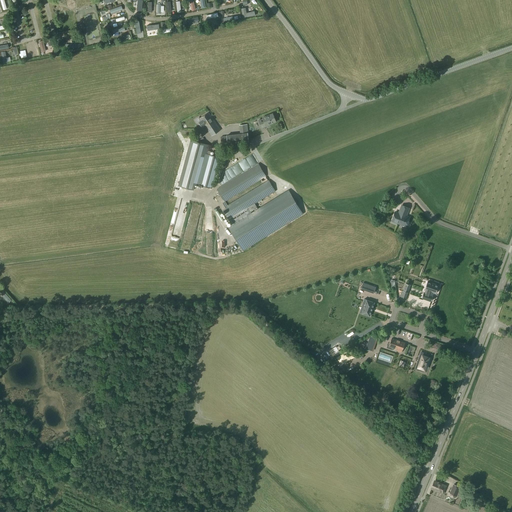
[(109,9),(110,14),(122,10),(121,5),(112,8),(111,4),(107,6),(108,9),(109,9)]
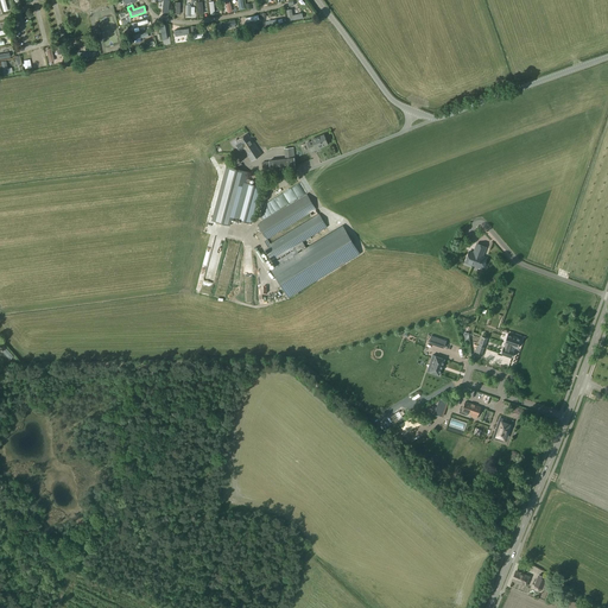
[(291,10),(286,11),(289,23),(303,19),(302,14),(301,14),(298,14),(292,16),(291,10)]
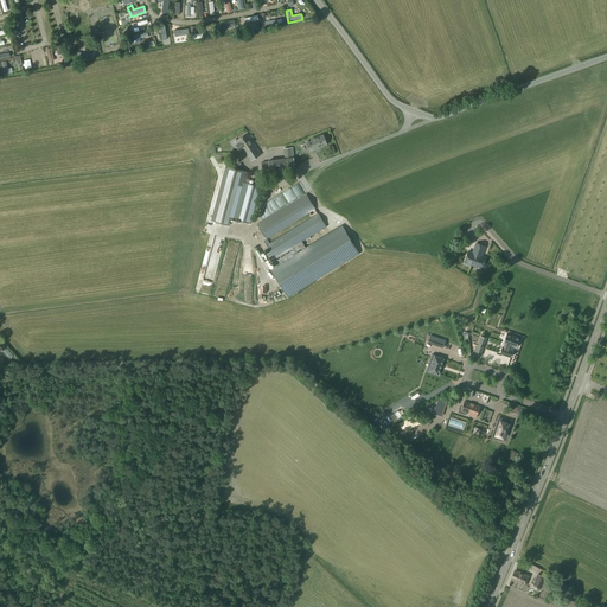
[(259,20),(257,16),(238,19),(240,25),(259,20)]
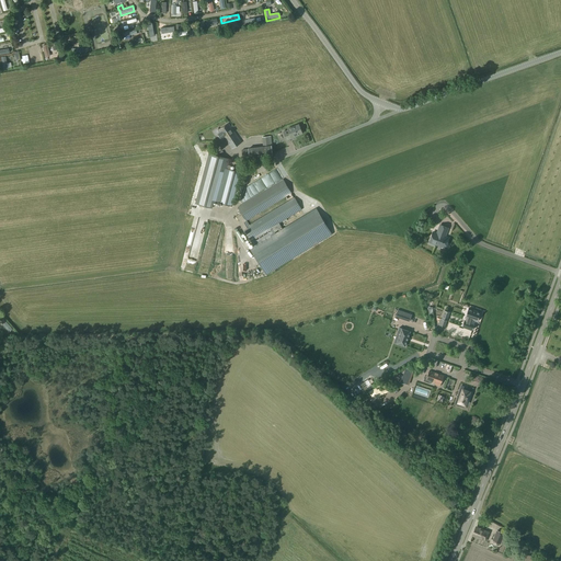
[(149,32),(159,31),(158,26),(155,27),(153,22),(147,23),(149,32)]
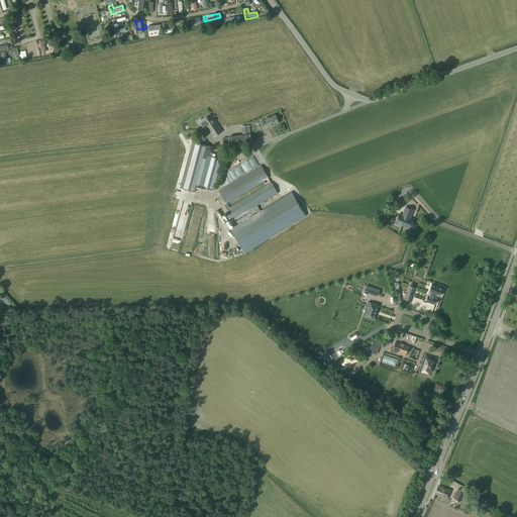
[(125,27),(114,29),(115,33),(114,34),(114,37),(117,36),(117,33),(126,31),(125,27)]
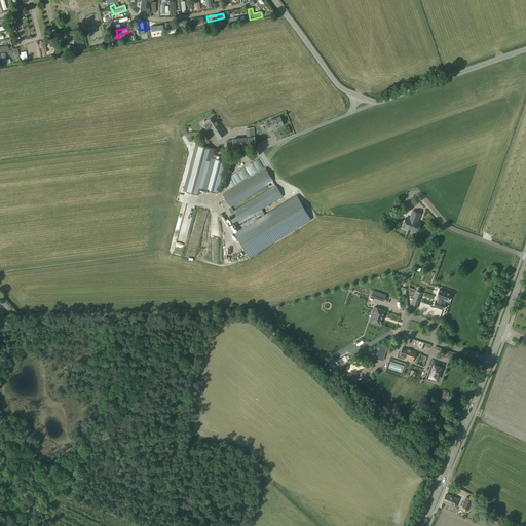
[(5,35),(0,35),(0,39),(7,38),(6,35),(9,34),(8,31),(4,32),(5,35)]
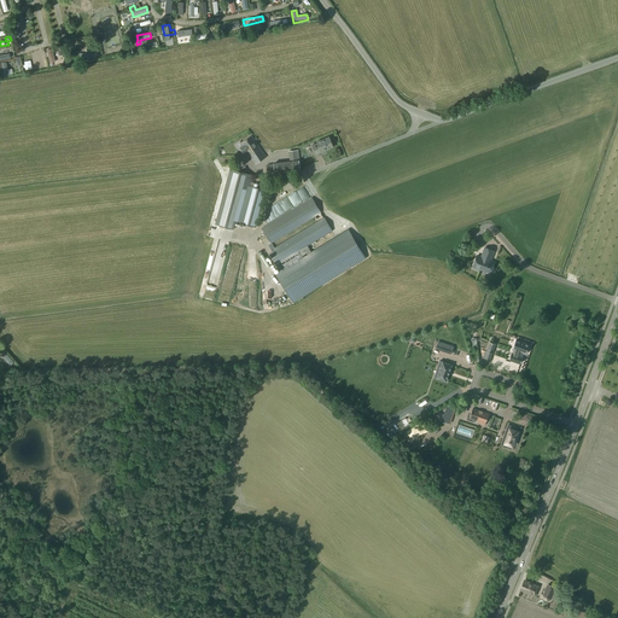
[(42,50),(34,52),(36,66),(46,64),(42,50)]
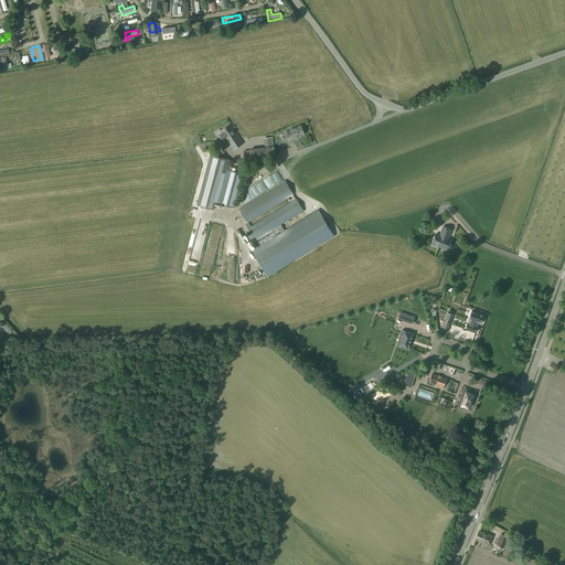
[(233,150),(244,144),(230,124),(220,130),(221,134),(219,135),(223,141),(225,139),(233,150)]
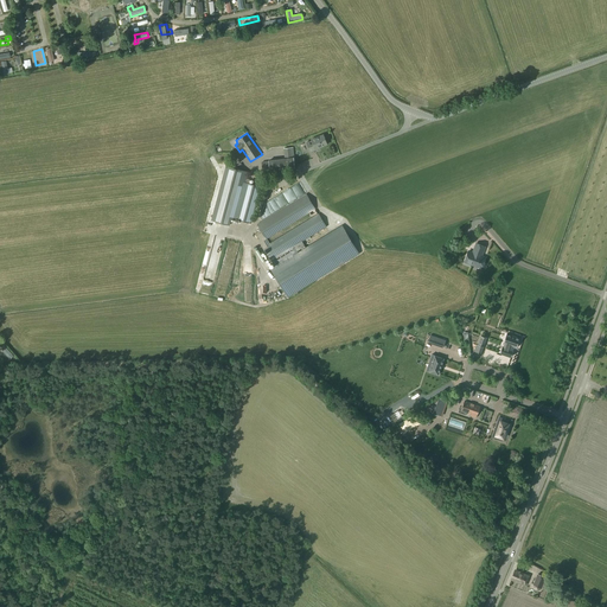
[(312,140),(306,142),(311,153),(324,147),(324,146),(327,145),(324,134),(312,139),(312,140)]
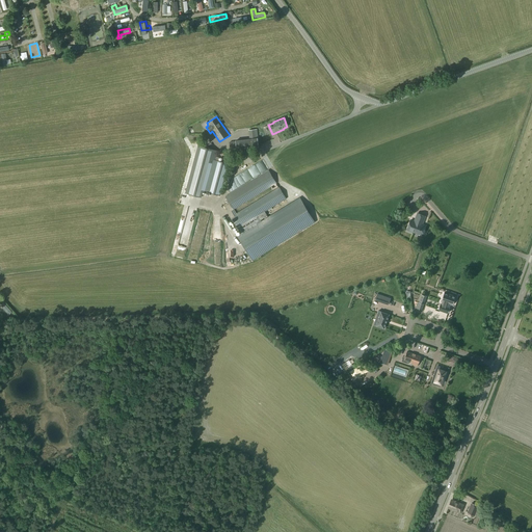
[(253,149),(259,148),(257,129),(248,130),(249,139),(230,141),(230,151),(235,150),(253,149)]
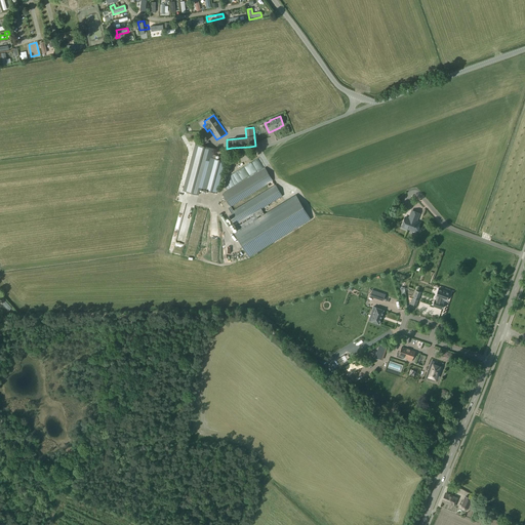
[(214,150),(196,144),(184,191),(198,195),(200,189),(217,194),(226,162),(212,158),(214,150)]
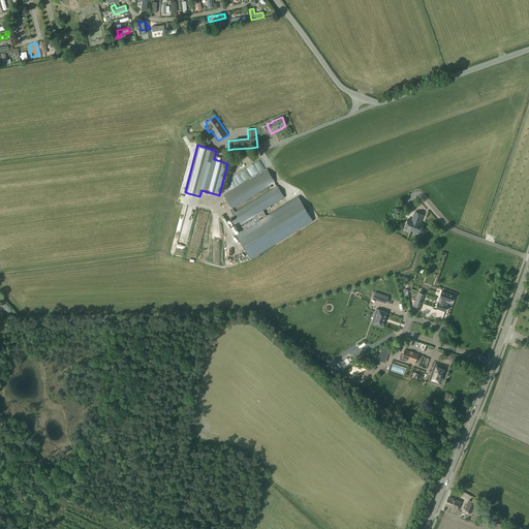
[(252,163),(254,165),(252,167),(254,169),(258,166),(260,167),(265,163),(259,158),(255,161),(255,160),(252,163)]
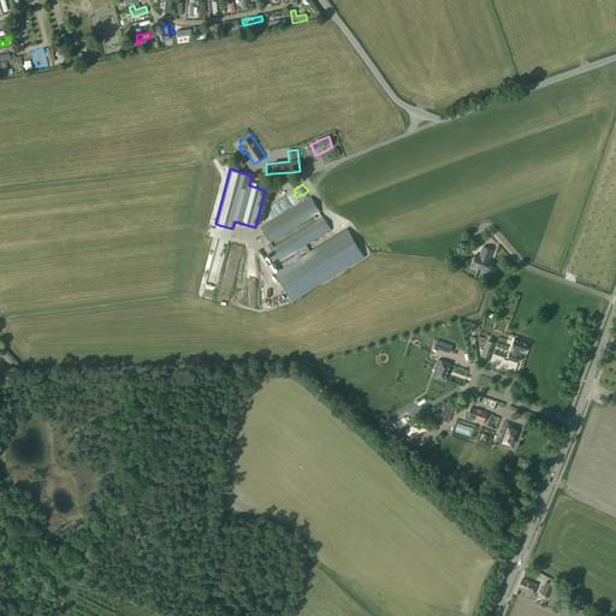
[(271,243),(277,240),(320,213),(311,196),(270,221),(261,227),(265,234),(259,237),(274,265),(307,246),(331,231),(323,217),(271,249),(267,244),(271,242),(271,243)]
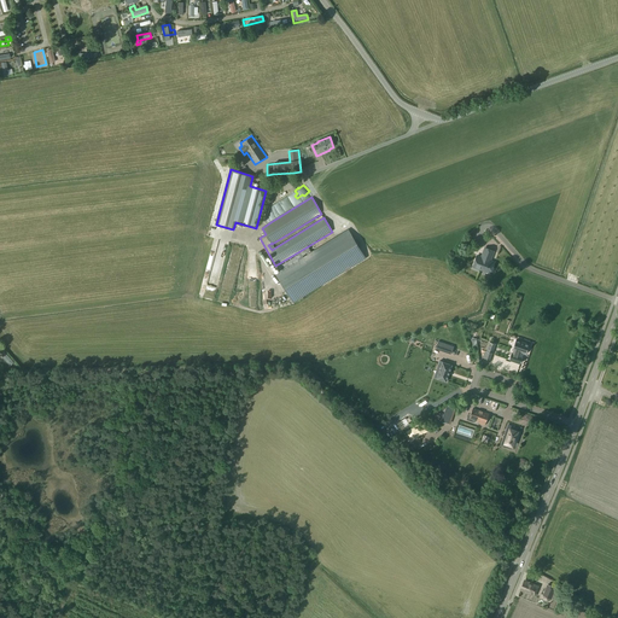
[(308,246),(275,266),(281,273),(278,275),(293,302),(366,257),(349,231),(313,254),(308,246)]
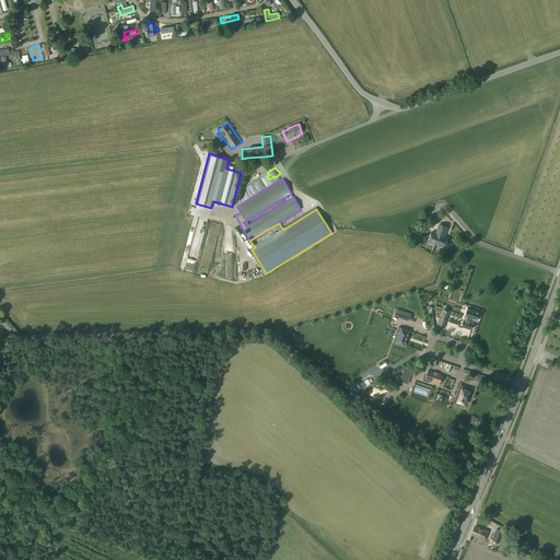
[(440,224),(436,233),(432,232),(429,242),(444,247),(447,237),(444,236),(447,228),(440,224)]
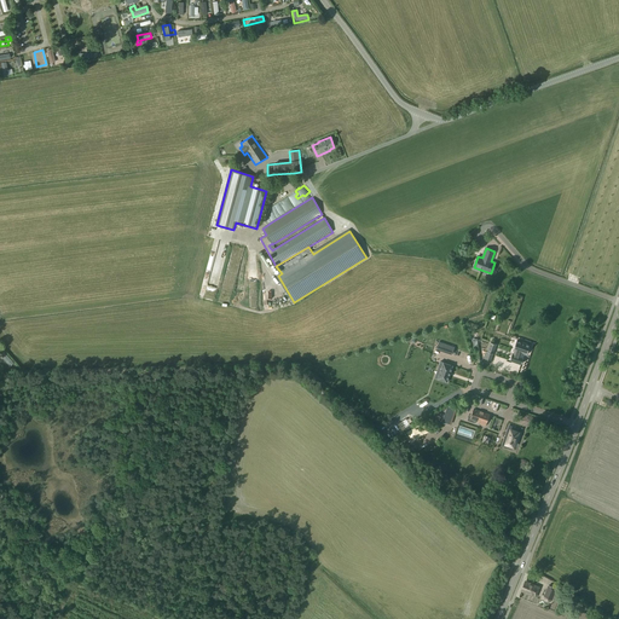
[(510,360),(521,364),(524,359),(520,358),(521,353),(527,354),(530,345),(516,340),(514,350),(515,351),(514,356),(512,354),(510,360)]
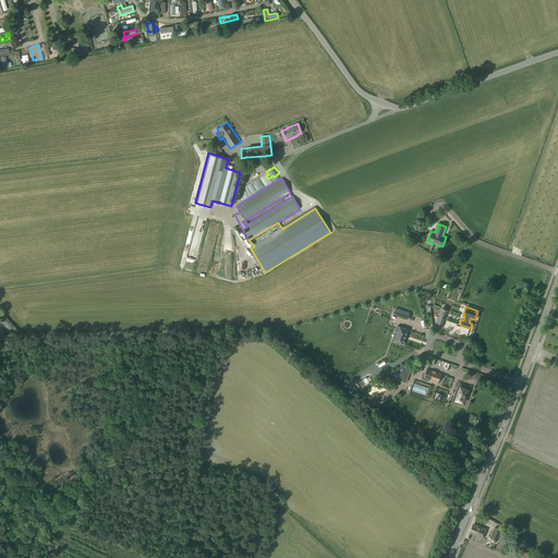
[(393,315),(407,319),(410,313),(396,308),(393,315)]
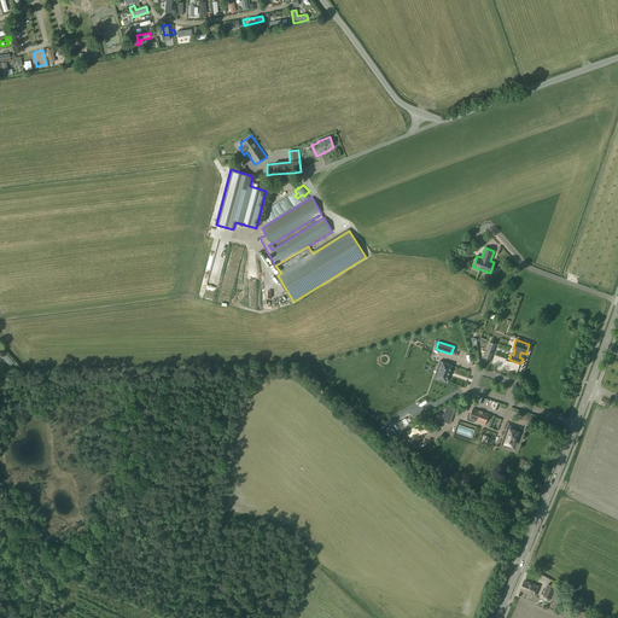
[(452,366),(439,361),(437,368),(439,369),(437,379),(445,382),(452,366)]
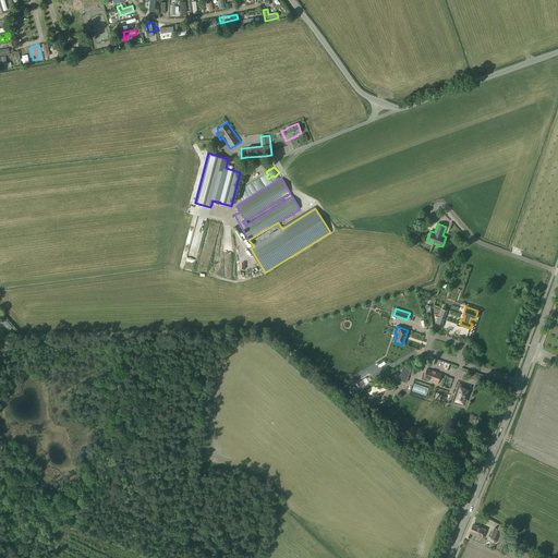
[(432,383),(437,384),(438,383),(441,374),(427,368),(424,377),(433,380),(432,383)]
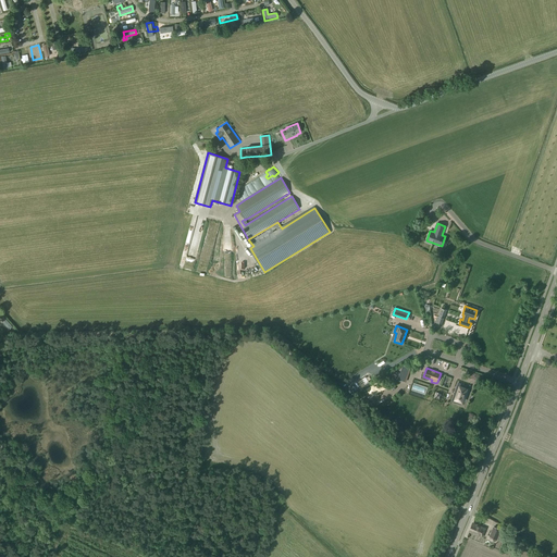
[(456,392),(455,392),(452,401),(460,405),(460,401),(461,403),(463,397),(465,398),(466,394),(465,394),(467,388),(463,387),(463,385),(458,383),(456,390),(456,392)]
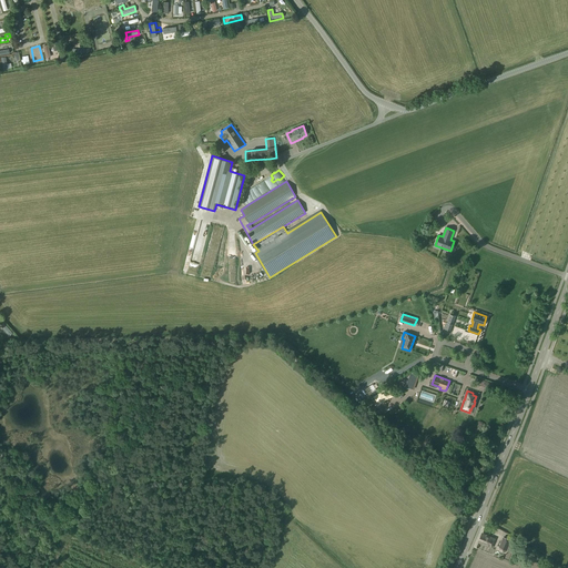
[(482,534),(478,541),(492,547),(494,543),(490,541),(492,538),(482,534)]
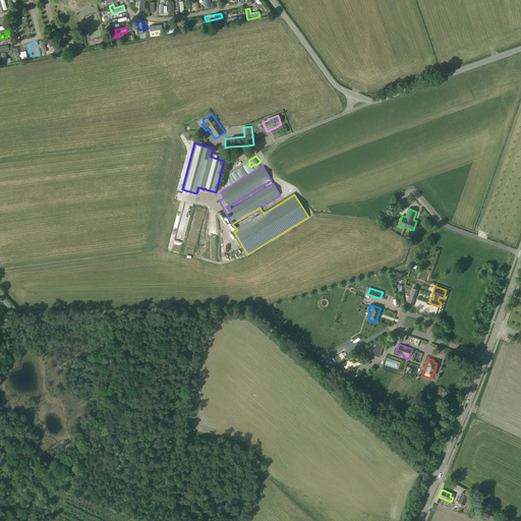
[(464,505),(468,496),(462,493),(458,502),(464,505)]
